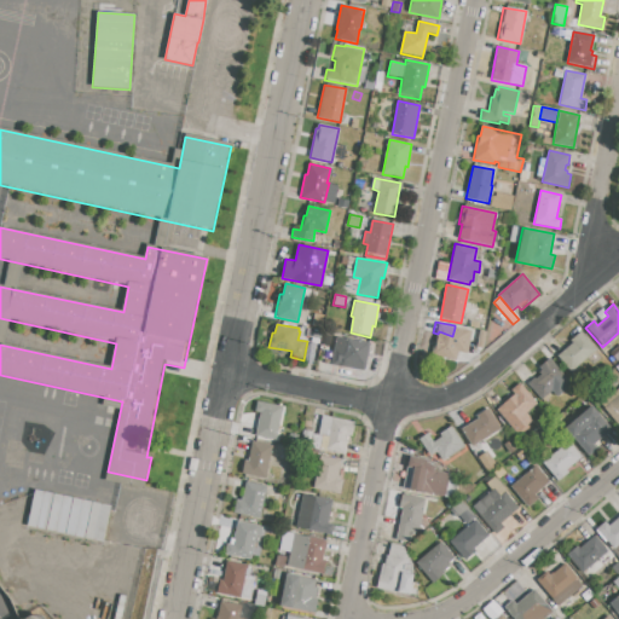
[(452,336),(455,328),(472,331),(469,337),(474,339),(473,346),(461,342),(462,339),(452,336)]
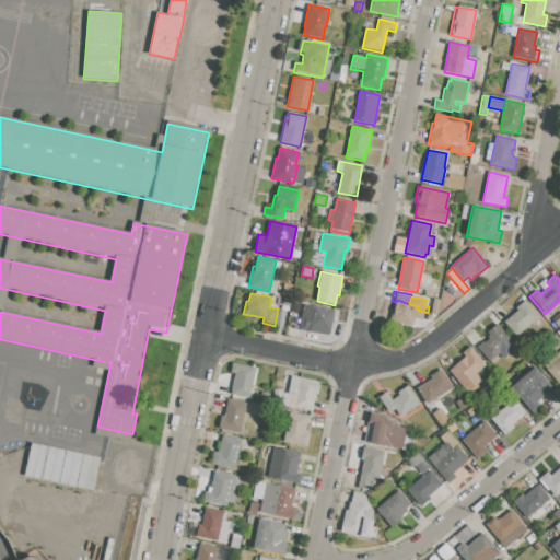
[(391,322),(396,302),(397,300),(409,304),(418,306),(417,310),(412,327),(391,322)]
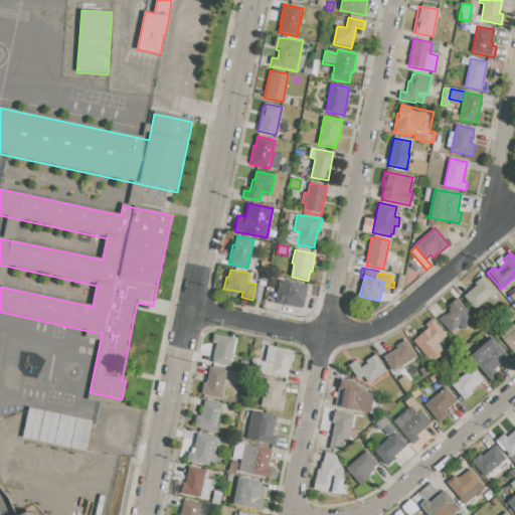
[(464,296),(477,285),(475,283),(483,276),(497,292),(476,310),(464,296)]
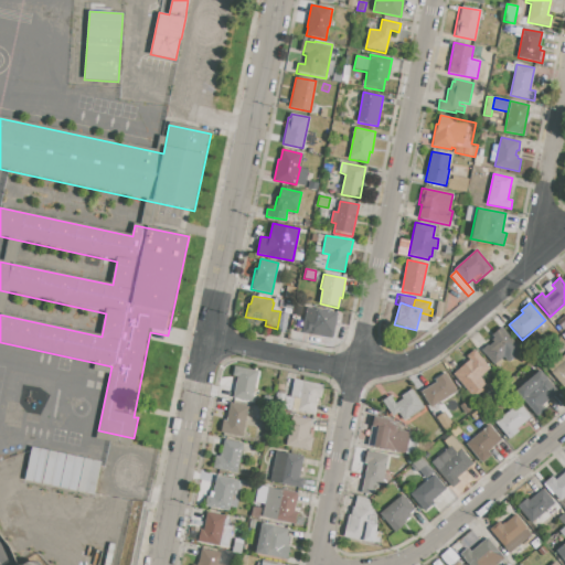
[(298,305),(338,312),(332,339),(309,333),(308,337),(310,338),(309,344),(290,341),(298,305)]
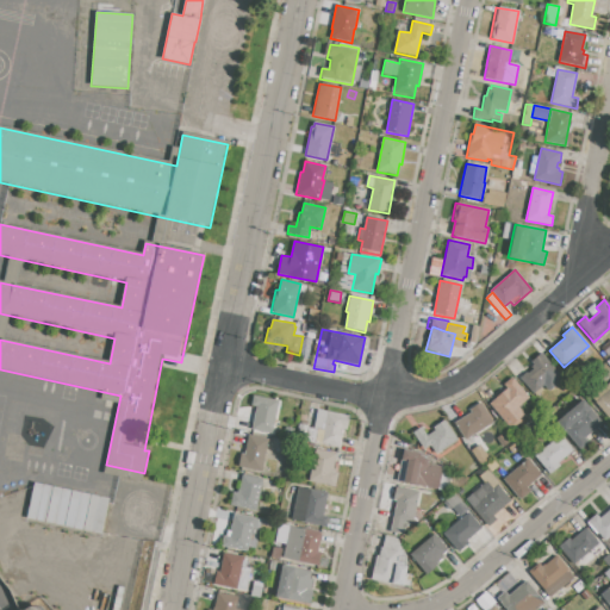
[(520,379),(535,366),(531,361),(542,353),(564,379),(549,391),(543,384),(533,393),(520,379)]
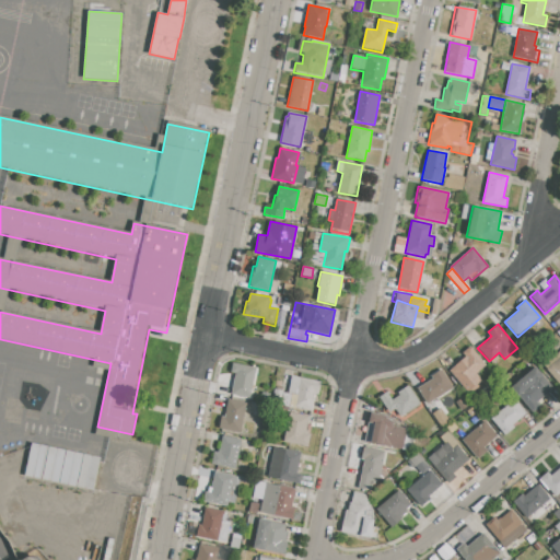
[(448,371),(466,358),(463,353),(469,348),(485,365),(477,372),(482,377),(466,392),(448,371)]
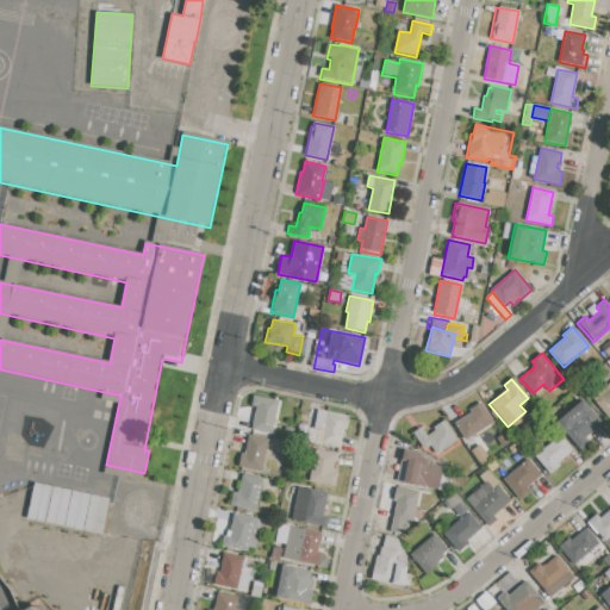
[(609,388),(609,419),(595,402),(609,388)]
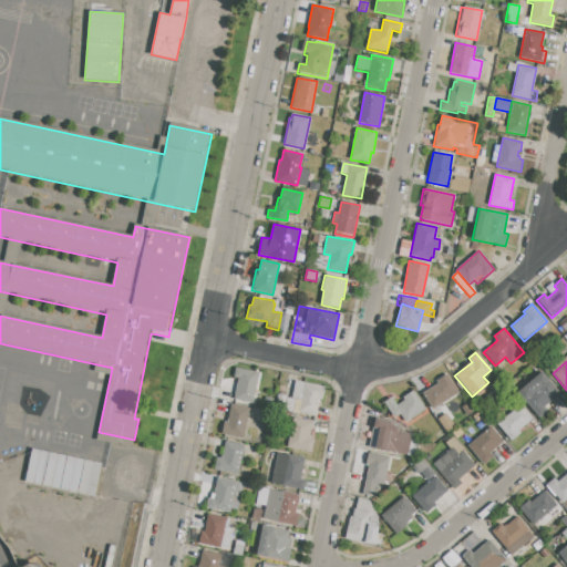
[(240,369),(258,372),(253,403),(235,400),(236,394),(230,393),(234,378),(238,378),(240,369)]
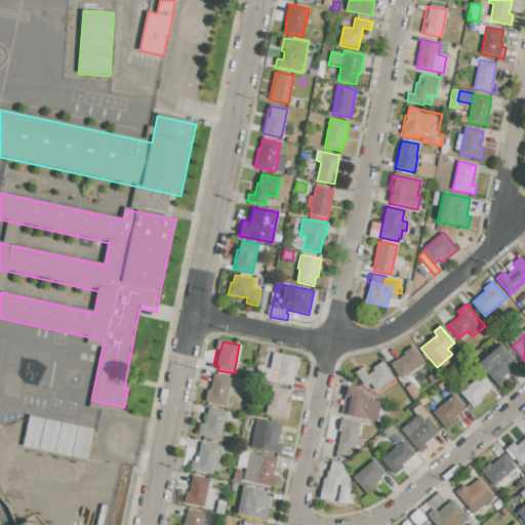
[(502,344),(519,364),(503,376),(507,380),(499,388),(479,363),(502,344)]
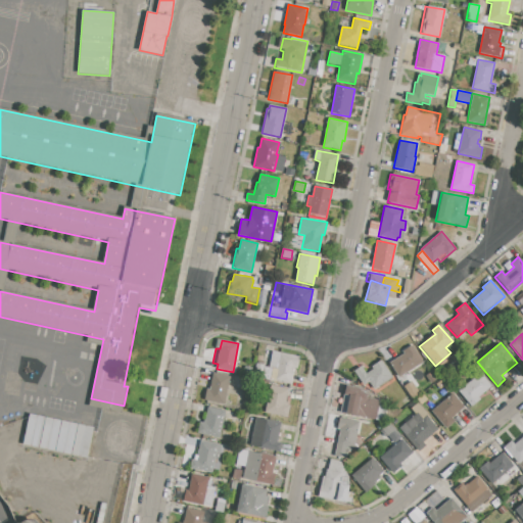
[(423,362),(398,378),(389,364),(403,353),(402,351),(412,345),(423,362)]
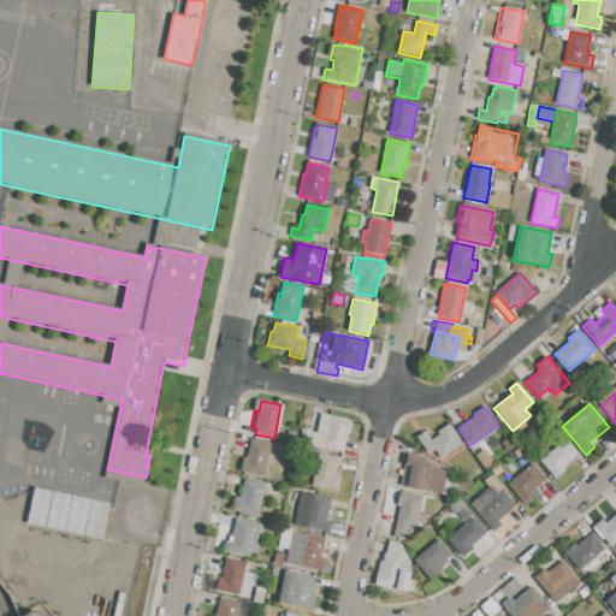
[(321,414),(353,420),(350,433),(347,432),(342,452),(325,449),(327,436),(318,434),(321,414)]
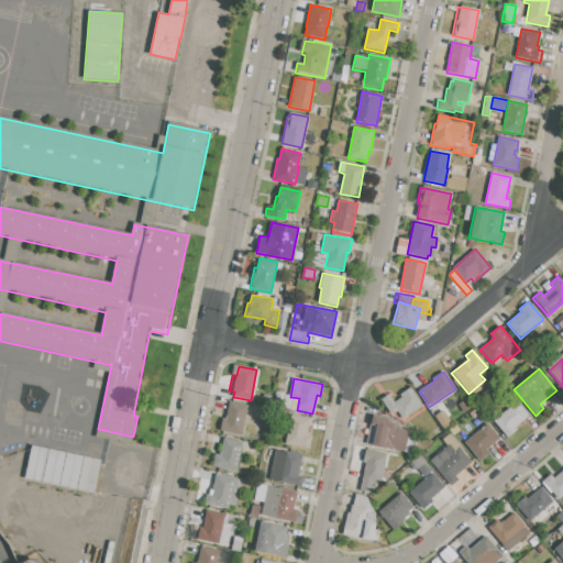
[(422,407),(403,419),(397,411),(392,416),(381,399),(389,394),(394,403),(401,397),(399,395),(410,388),(422,407)]
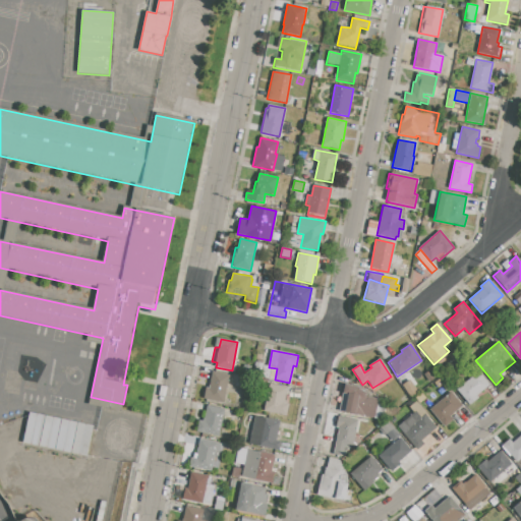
[(255,362),(264,364),(262,372),(253,371),(255,362)]
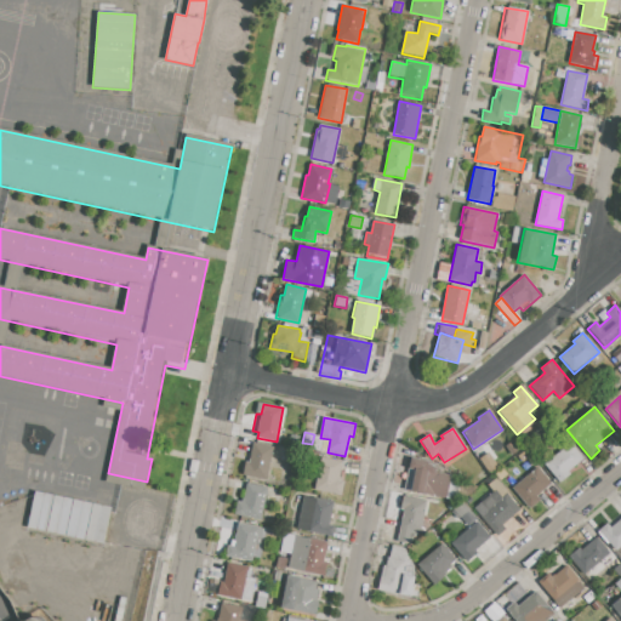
[(291,436),(300,438),(298,448),(289,446),(291,436)]
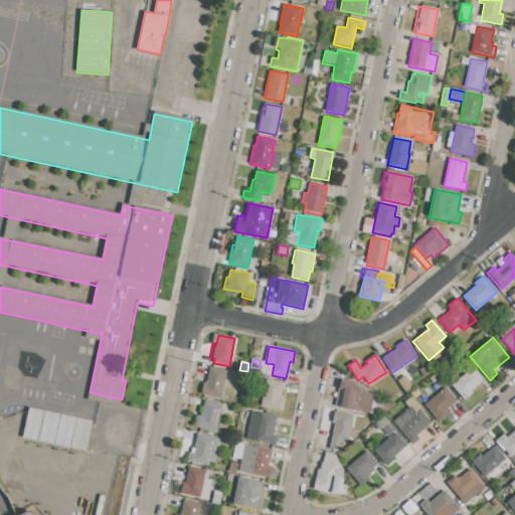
[(210,367),(225,370),(220,397),(201,393),(203,382),(207,382),(210,367)]
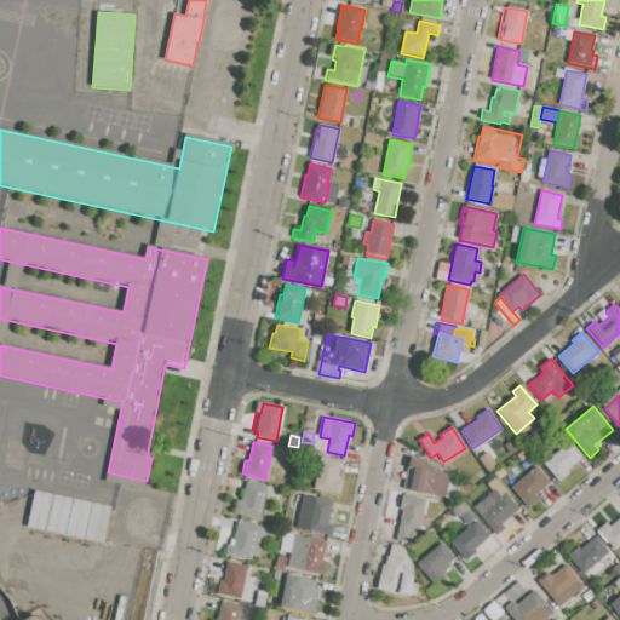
[(544,464),(569,442),(583,458),(567,470),(569,474),(560,482),(544,464)]
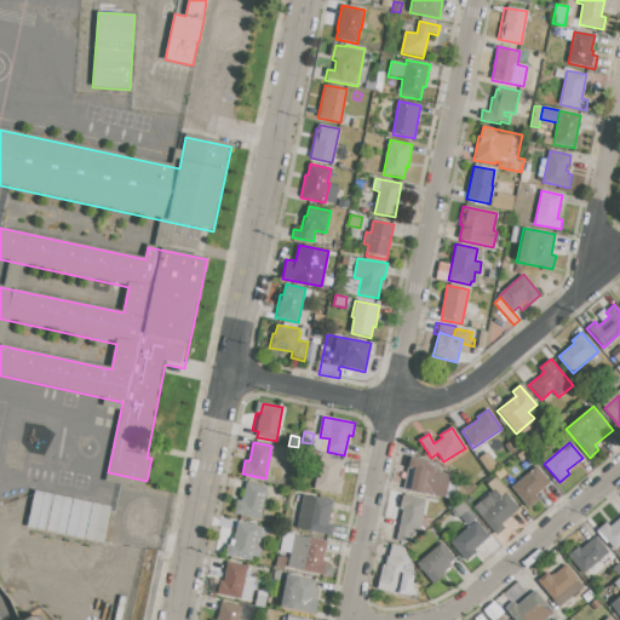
[(478,457),(486,452),(493,465),(487,469),(478,457)]
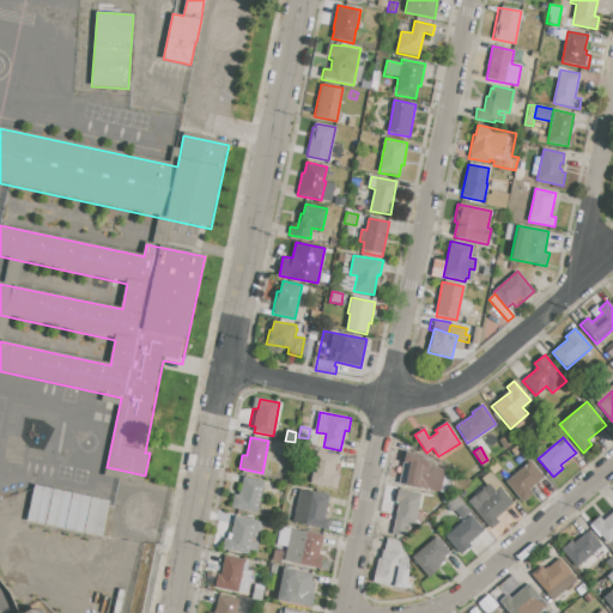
[(317,450),(338,455),(334,474),(339,475),(337,490),(310,484),(317,450)]
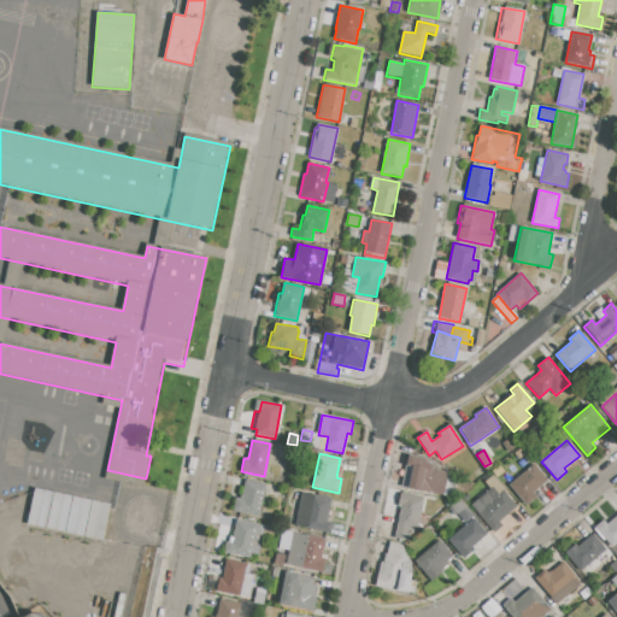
[(407,454),(427,458),(427,462),(430,463),(433,465),(433,470),(448,472),(444,495),(424,491),(423,494),(400,489),(407,454)]
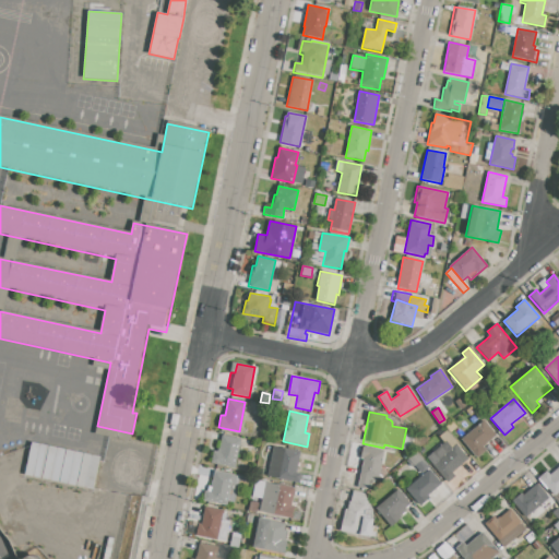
[(461,440),(484,420),(496,435),(483,445),(486,450),(476,459),(461,440)]
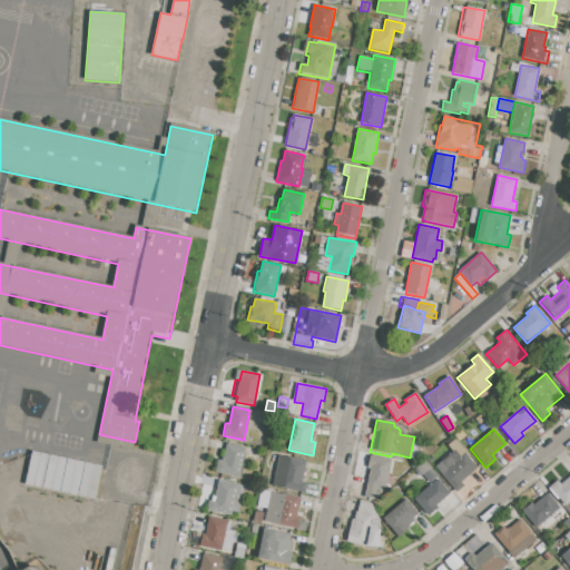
[(441,474),(448,469),(441,461),(454,451),(449,444),(455,439),(470,455),(469,457),(478,467),(460,482),(463,485),(455,492),(441,474)]
